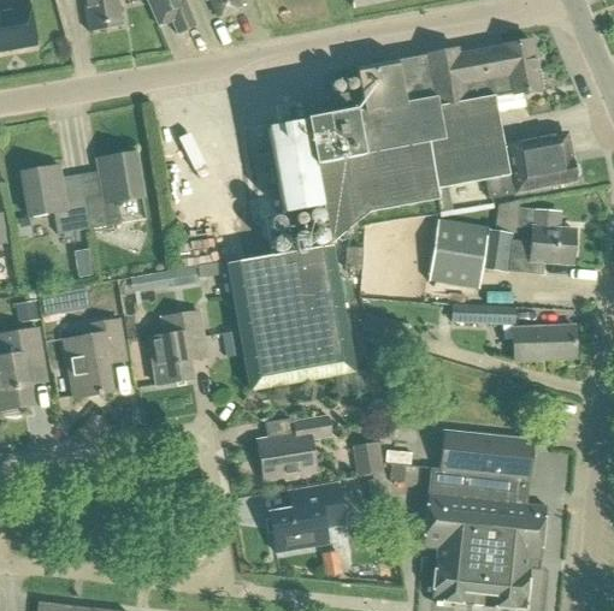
[(0,48),(35,42),(28,0),(0,0),(0,48)]
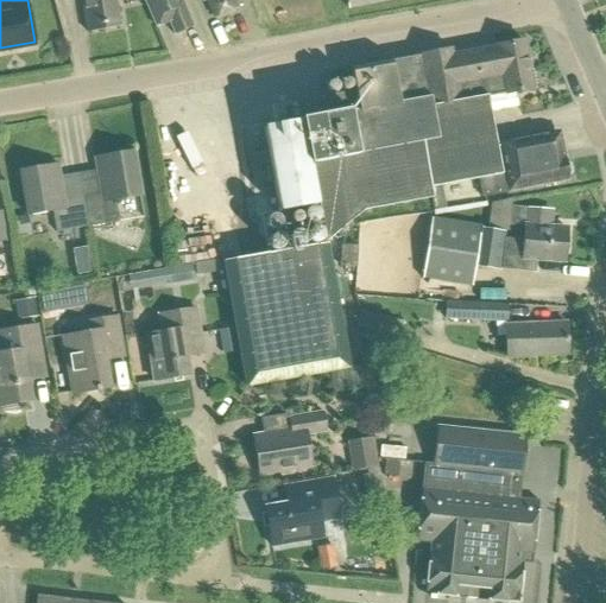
[(83,0),(88,26),(119,23),(115,0),(83,0)]
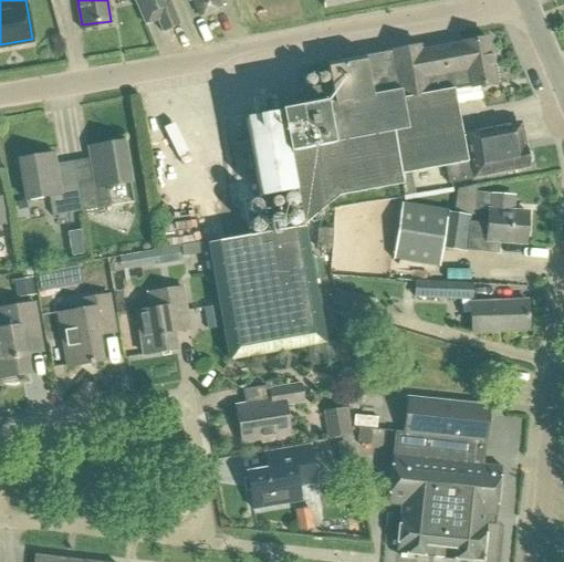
[(137,0),(146,20),(158,14),(164,27),(179,20),(170,0),(137,0)]
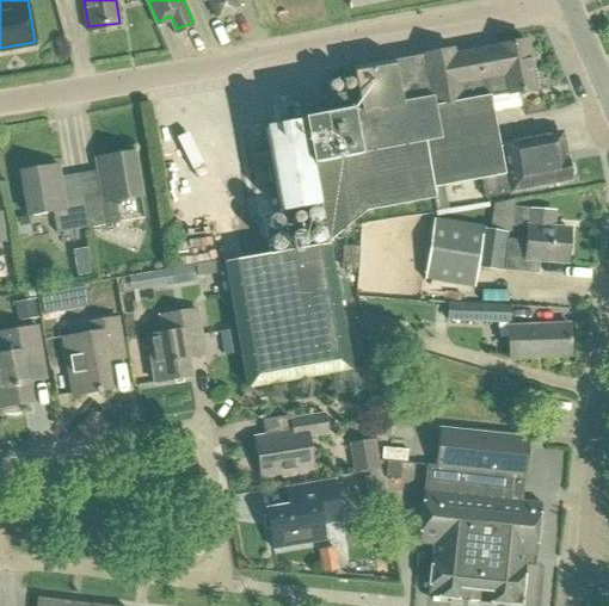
[(239,1),(239,0),(211,0),(216,12),(239,1)]
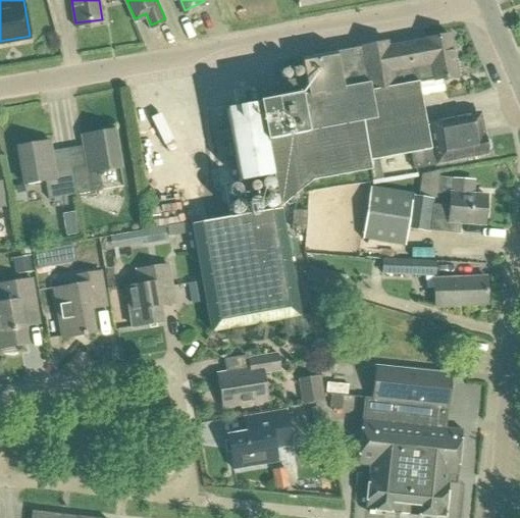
[(262,100),(231,105),(235,125),(238,139),(244,171),(275,165),(281,204),(312,178),(372,165),(370,157),(412,148),(415,162),(489,149),(494,143),(491,133),(485,131),(481,111),(476,107),(428,116),(422,79),(460,72),(453,33),(428,37),(387,44),(386,41),(307,54),(314,93),(287,97),(287,96),(262,100)]
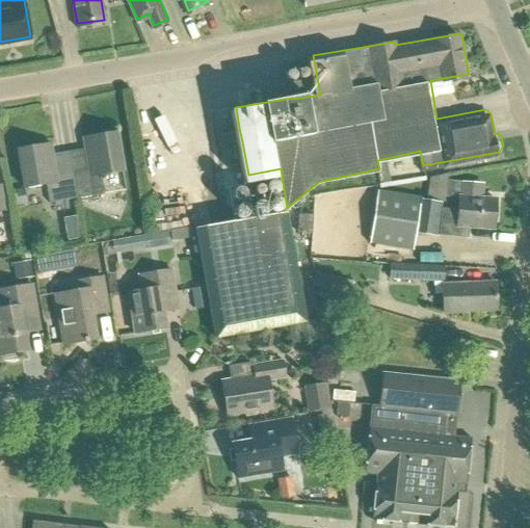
[(88,167),(74,170),(78,196),(104,192),(101,174),(123,170),(116,131),(84,136),(85,147),(88,167)]
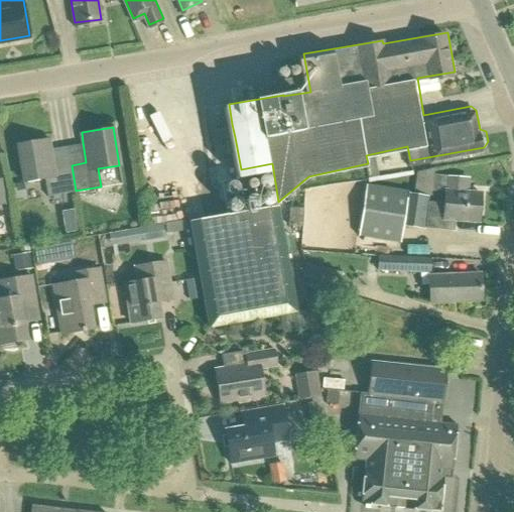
[(50,136),(17,142),(23,180),(45,176),(48,195),(76,190),(72,165),(55,167),(52,147),(50,136)]
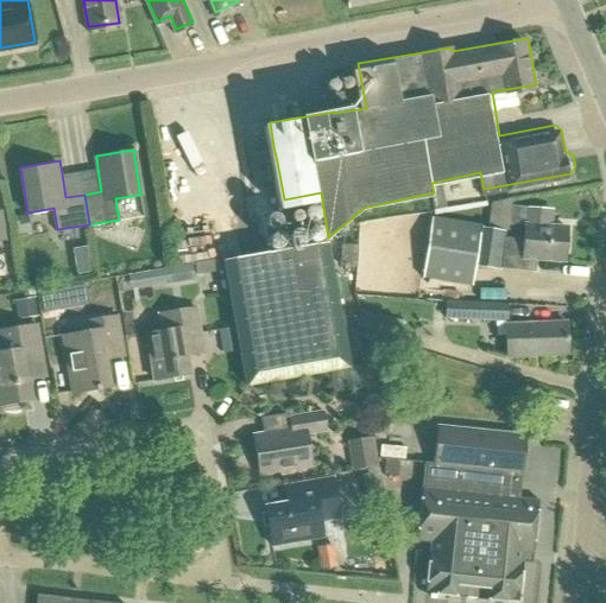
[(568,256),(572,222),(551,220),(554,204),(516,200),(513,217),(529,220),(524,251),(568,256)]
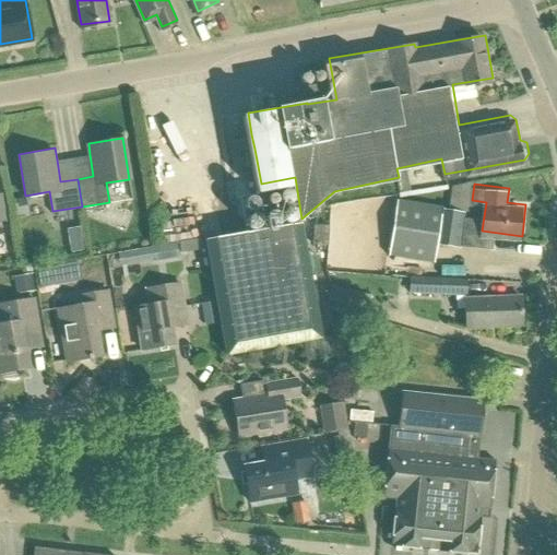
[(461,245),(467,211),(399,198),(389,255),(437,263),(440,241),(461,245)]
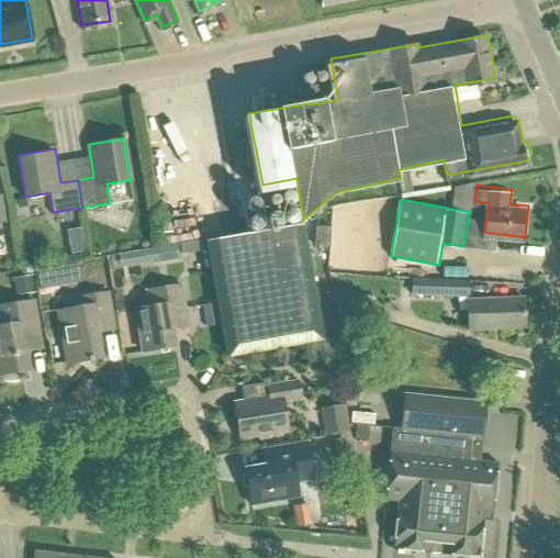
[(231,353),(323,337),(303,220),(250,227),(212,234),(231,353)]
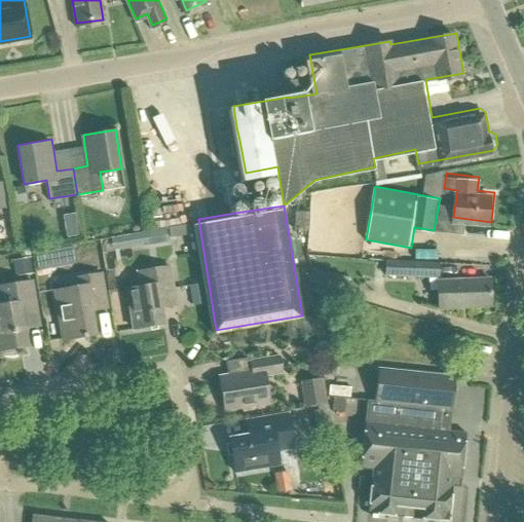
[(317,227),(319,210),(296,209),(295,227),(309,227),(309,226),(317,227)]
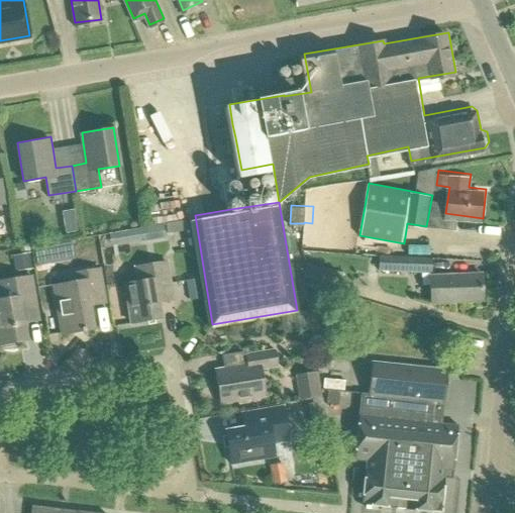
[(64,211),(67,231),(78,229),(75,209),(64,211)]
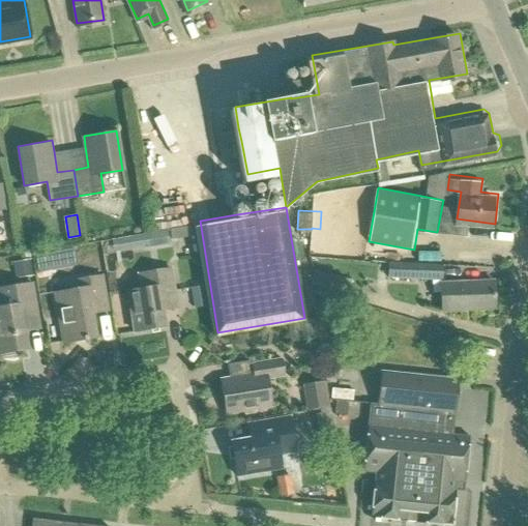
[(148,231),(147,232),(148,241),(149,243),(171,240),(169,228),(148,231)]
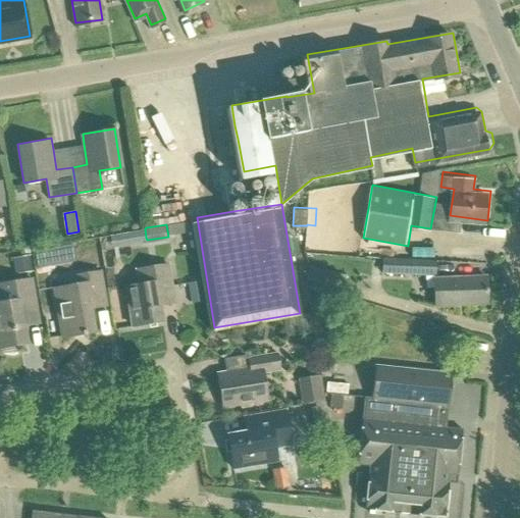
[(120,242),(119,232),(112,234),(113,243),(120,242)]
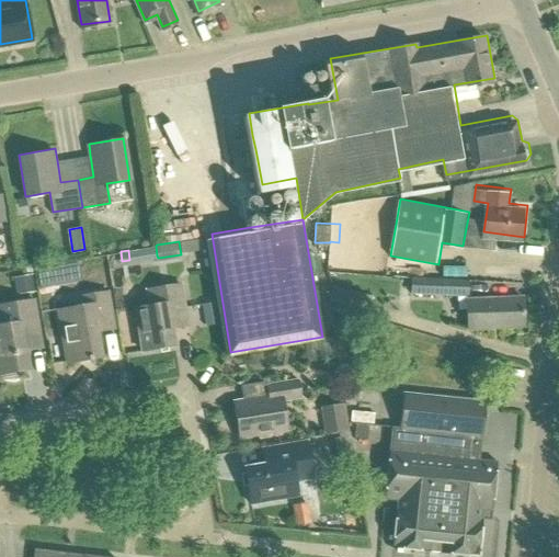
[(389,277),(390,266),(367,264),(366,274),(389,277)]
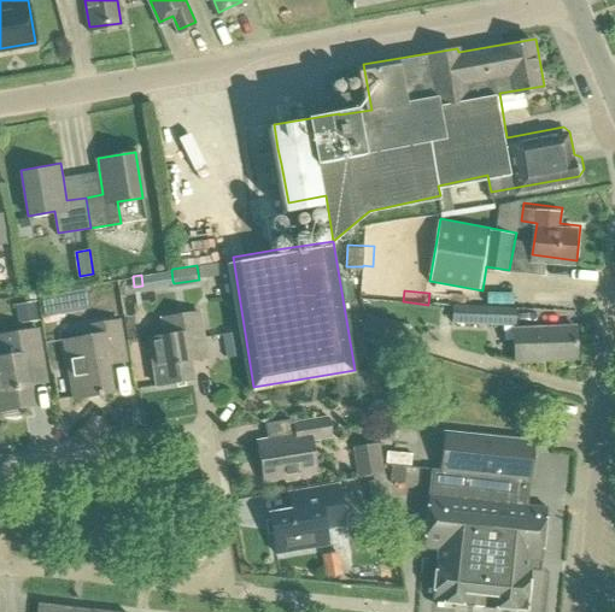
[(36,301),(19,304),(22,321),(39,318),(36,301)]
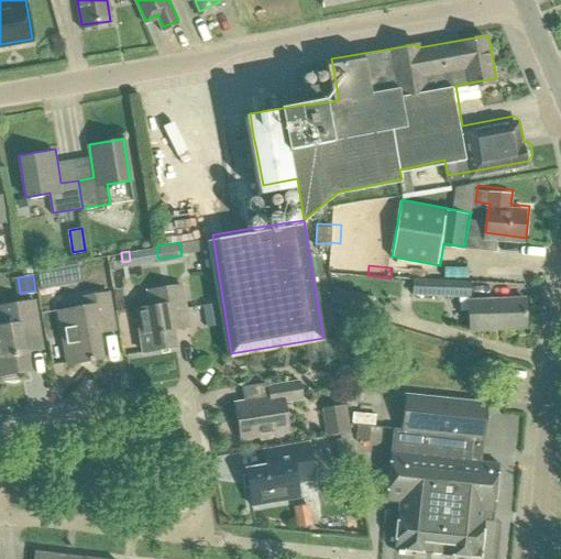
[(472,295),(473,280),(414,276),(413,293),(472,295)]
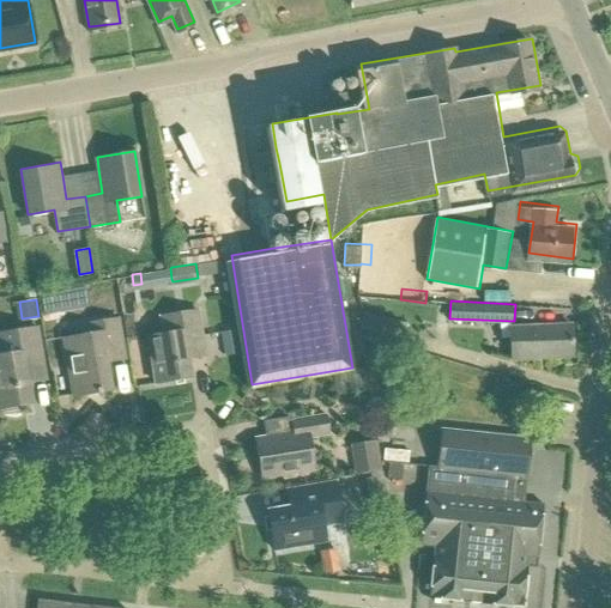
[(157,382),(193,376),(189,354),(207,352),(200,310),(163,316),(167,335),(150,338),(157,382)]
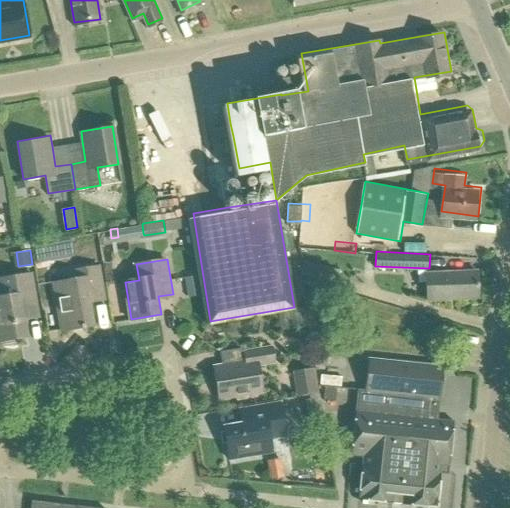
[(307,259),(302,280),(335,288),(341,268),(307,259)]
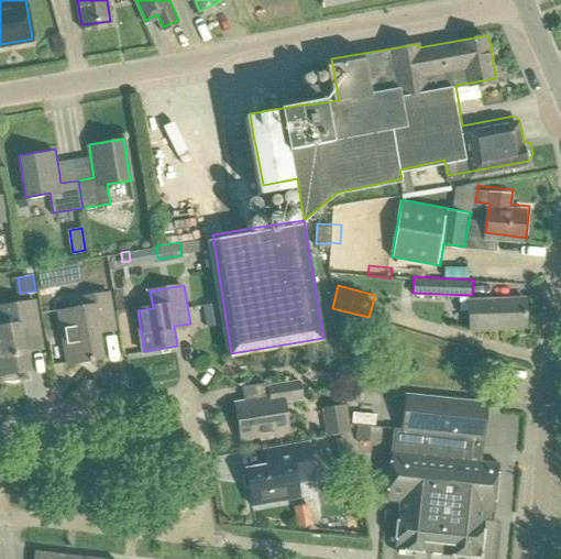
[(105,355),(98,321),(114,318),(110,293),(86,297),(88,308),(61,314),(69,362),(105,355)]
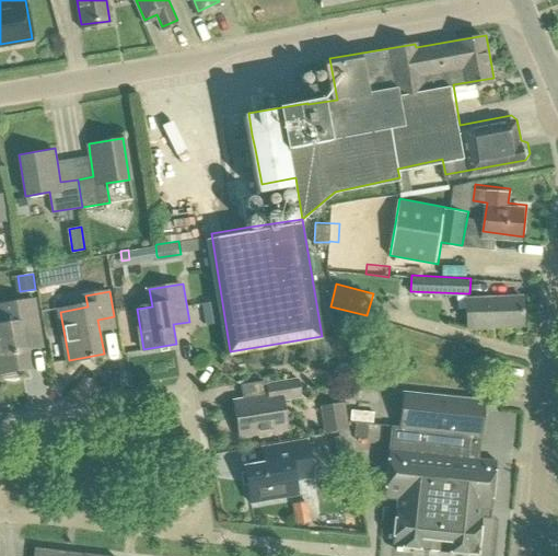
[(465,297),(466,327),(522,325),(521,294),(465,297)]
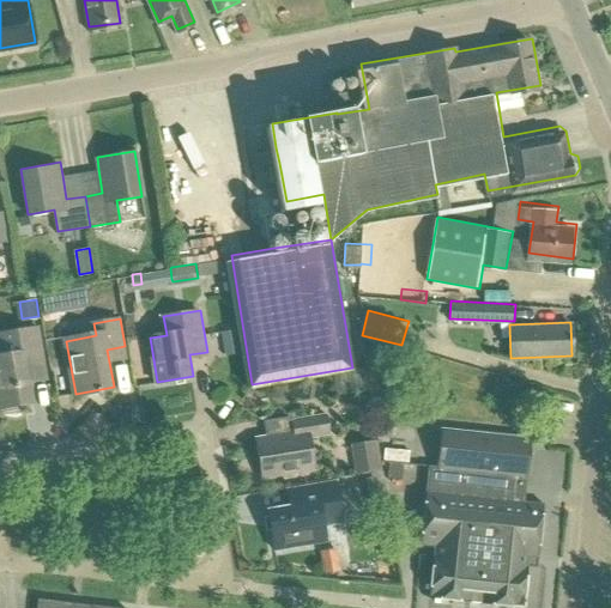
[(223,328),(227,348),(242,346),(239,326),(223,328)]
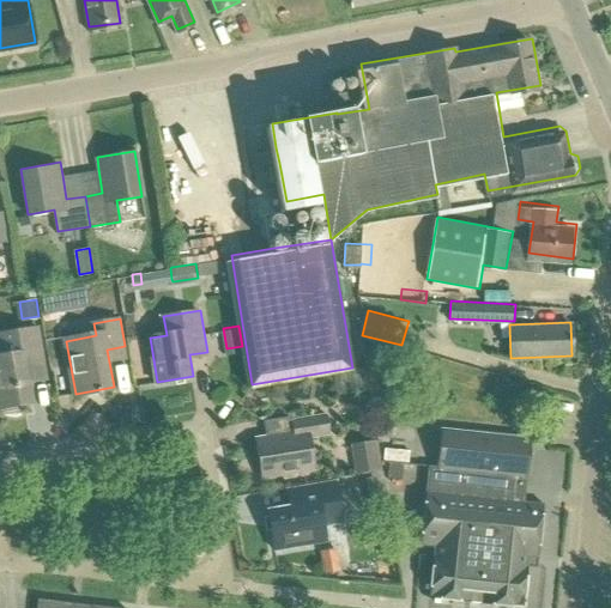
[(0,407),(32,402),(29,382),(23,351),(41,347),(37,327),(0,332),(0,341),(2,354),(0,353),(0,407)]
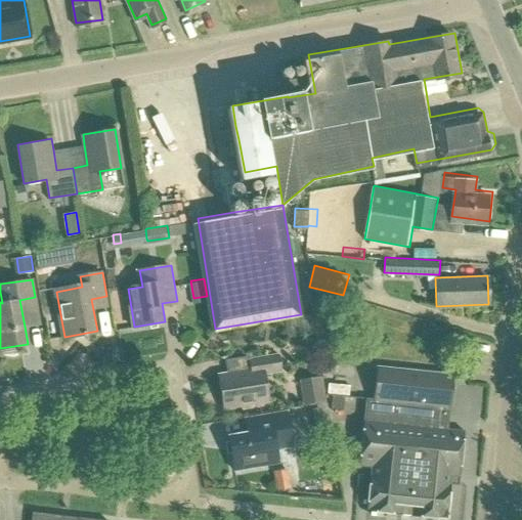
[(252,369),(228,372),(223,373),(228,406),(271,399),(267,374),(283,371),(279,354),(251,358),(252,369)]
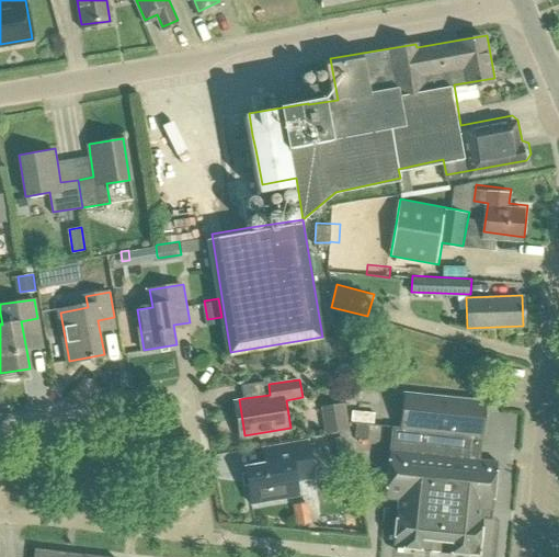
[(487,401),(430,395),(406,393),(402,427),(395,425),(387,496),(398,497),(396,510),(395,520),(392,546),(430,550),(431,540),(442,541),(441,552),(478,556),(482,518),(481,518),(482,507),(492,508),(498,463),(478,461),(481,435),(482,436),(487,401)]
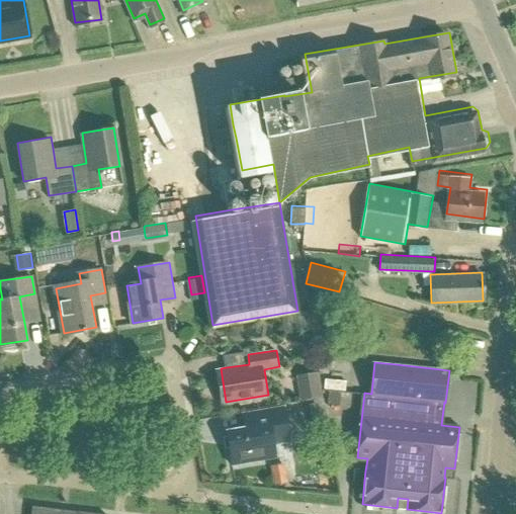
[(298,373),(303,399),(322,396),(318,371),(298,373)]
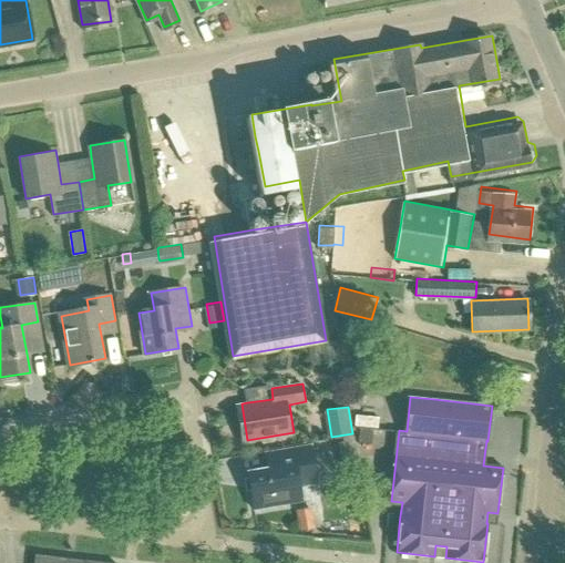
[(253,509),(301,501),(299,485),(316,482),(309,444),(265,452),(267,468),(247,471),(253,509)]
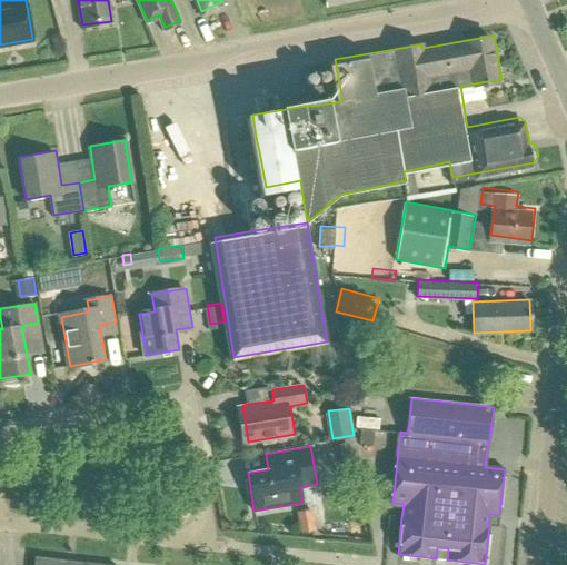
[(312,507),(300,509),(305,532),(316,529),(312,507)]
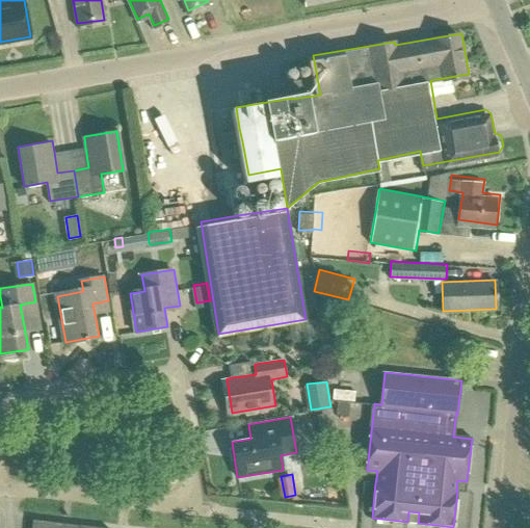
[(375,483),(366,481),(365,492),(374,493),(375,483)]
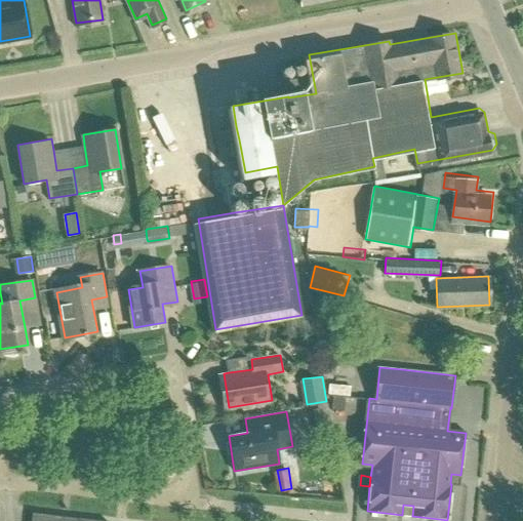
[(108,520),(109,520),(32,512),(31,520),(108,520)]
